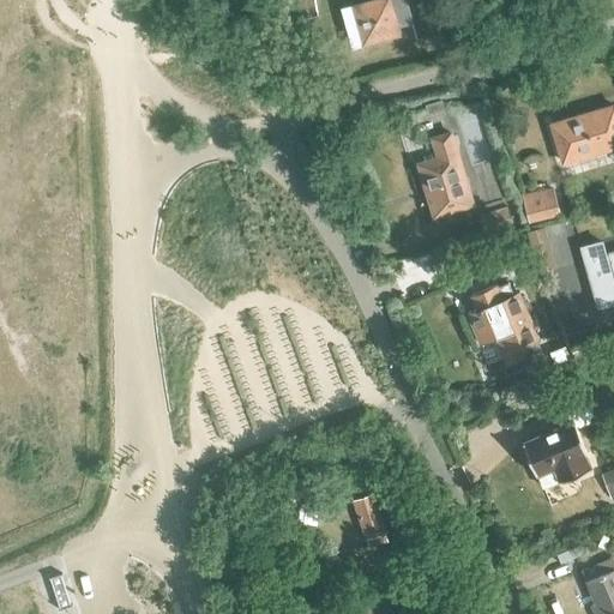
[(295,0),(299,19),(318,17),(314,0),(295,0)]
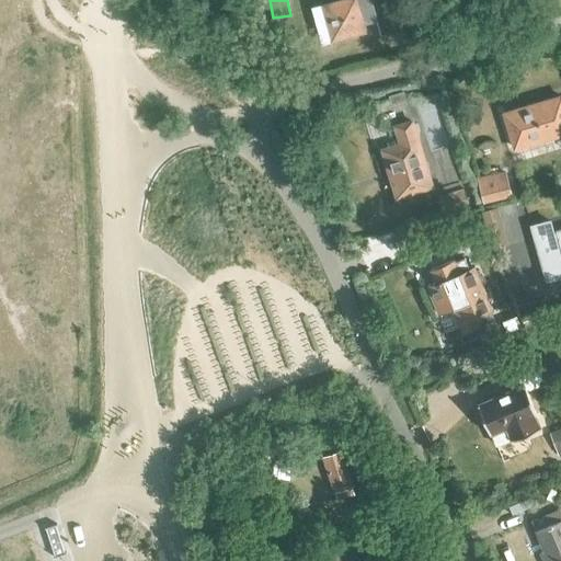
[(345,0),(315,9),(323,43),(365,31),(364,25),(377,22),(370,0),(345,0)]
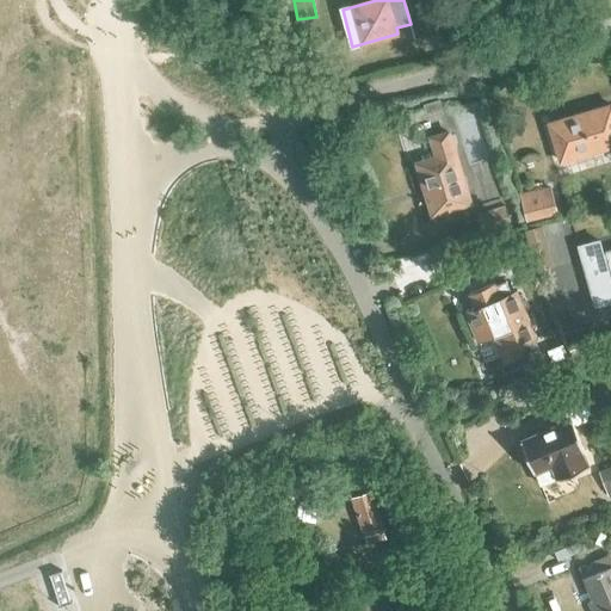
[(549,124),(561,161),(608,148),(597,110),(549,124)]
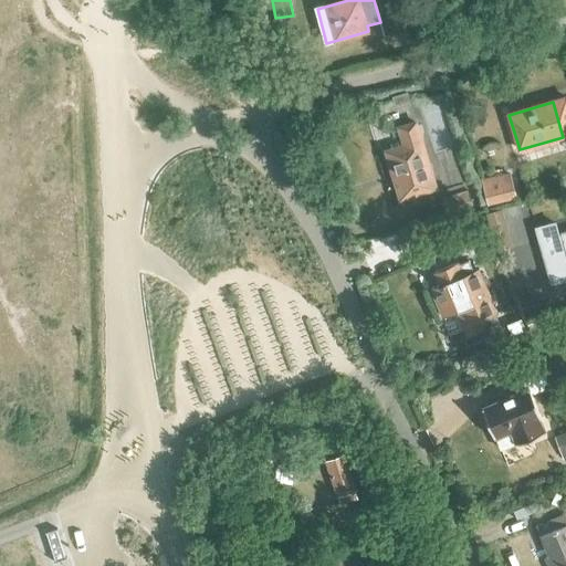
[(386,152),(400,199),(436,189),(417,124),(400,129),(405,146),(386,152)]
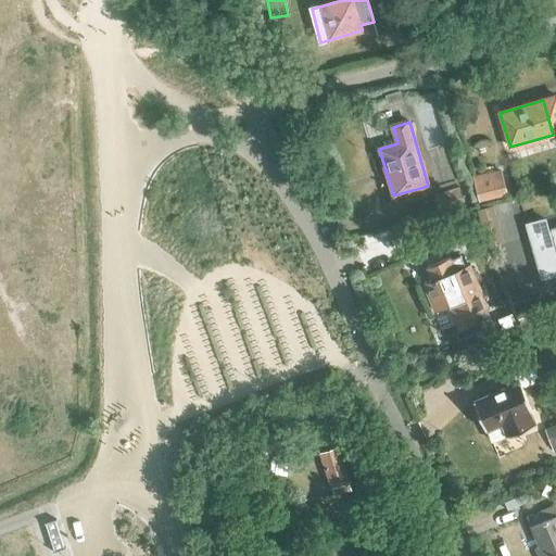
[(475,178),(480,201),(506,194),(501,171),(475,178)]
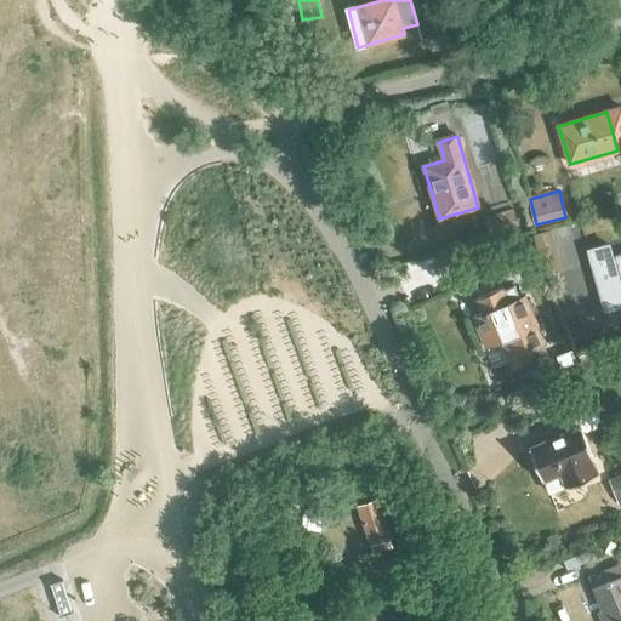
[(502,214),(502,212),(493,215),(496,233),(508,231),(507,228),(518,226),(514,211),(502,214)]
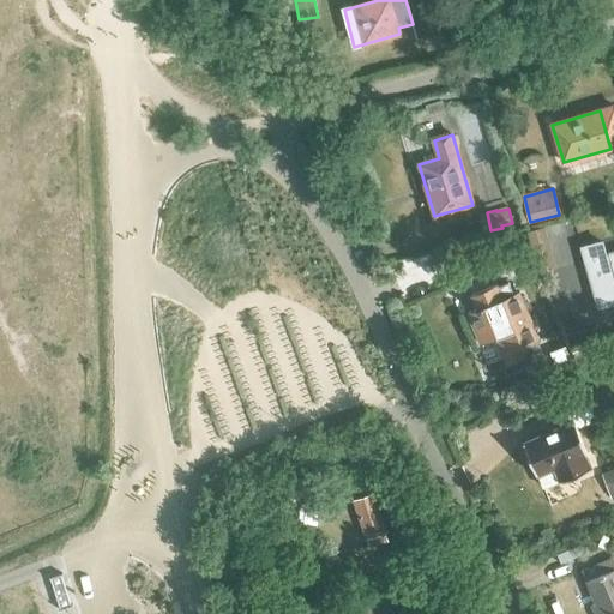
[(603,239),(579,246),(596,308),(613,302),(613,252),(608,254),(607,256),(603,239)]
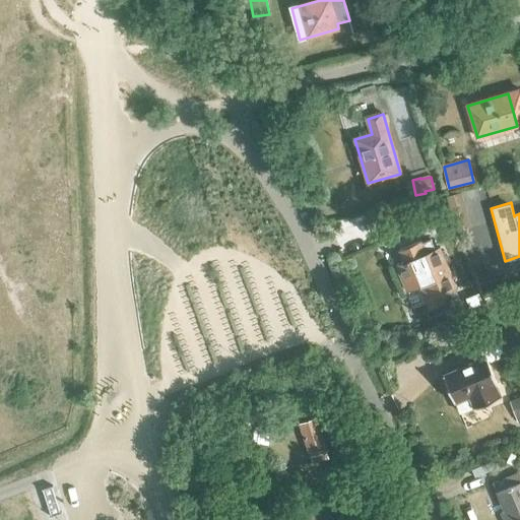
[(448,306),(444,293),(455,288),(440,248),(435,251),(431,241),(421,245),(420,240),(395,250),(402,265),(396,266),(408,293),(420,288),(430,311),(447,304),(448,306)]
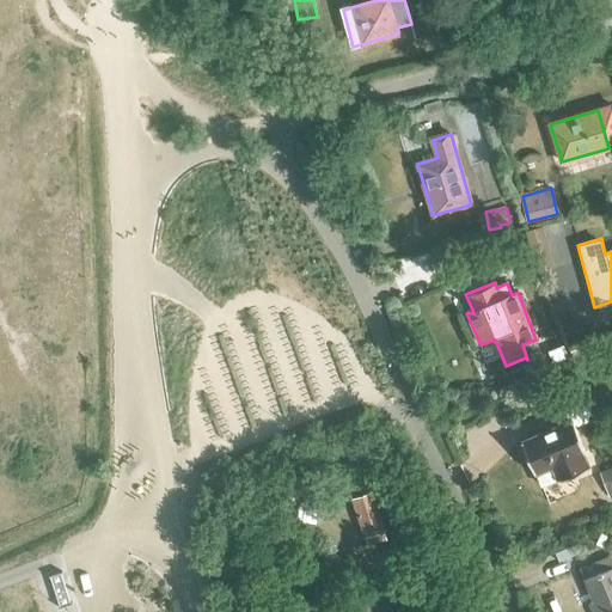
[(522,444),(539,484),(582,466),(565,426),(522,444)]
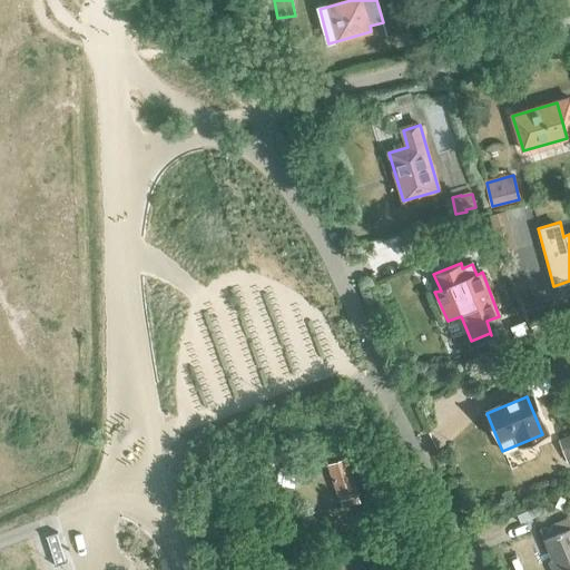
[(328,467),(338,500),(357,493),(347,461),(328,467)]
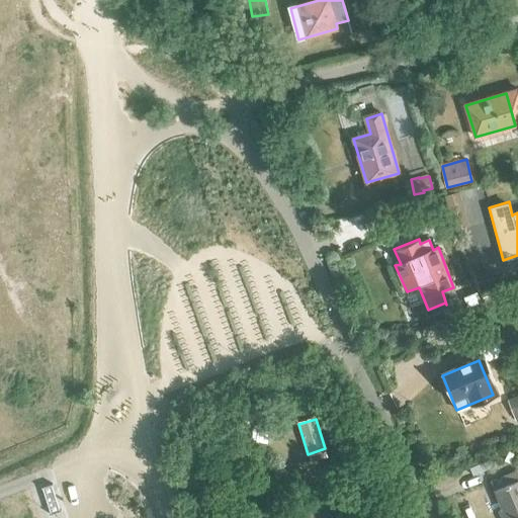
[(499,511),(501,517),(517,517),(517,471),(517,470),(491,482),(502,507),(501,508),(502,510),(499,511)]
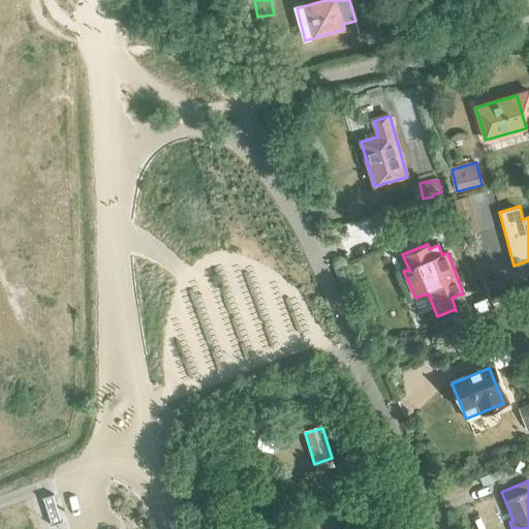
[(52,524),(61,521),(59,517),(53,498),(52,495),(43,498),(52,524)]
